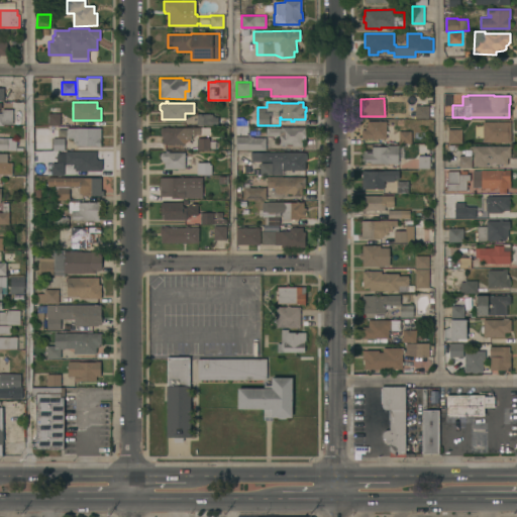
[(12,103),(12,109),(12,110),(15,110),(15,115),(12,115),(12,124),(2,124),(2,125),(0,125),(0,112),(2,112),(2,103),(12,103)]
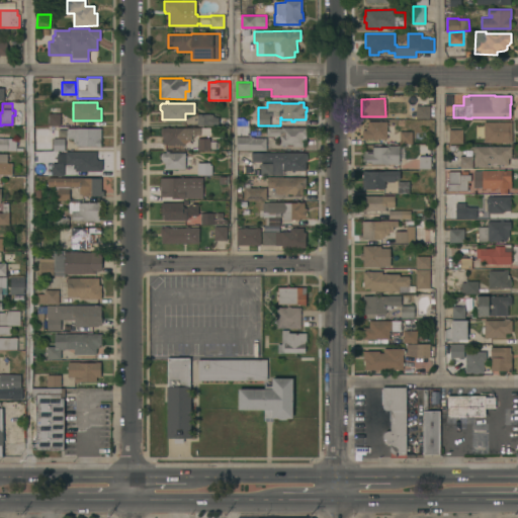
[(429,105),(429,118),(416,118),(416,105),(429,105)]
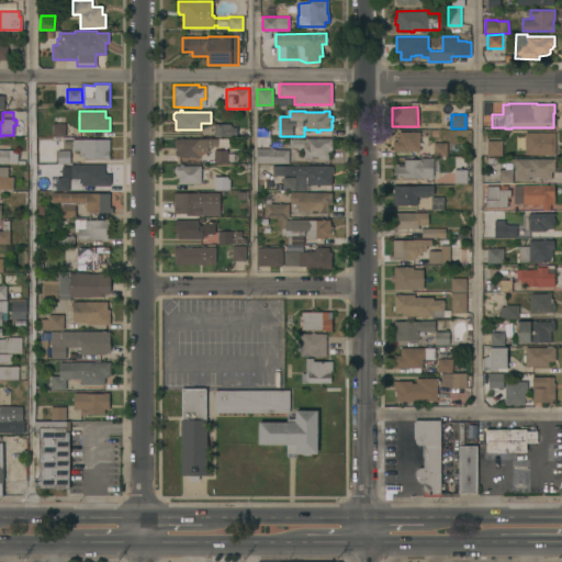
[(65,123),(65,136),(52,136),(52,123),(65,123)]
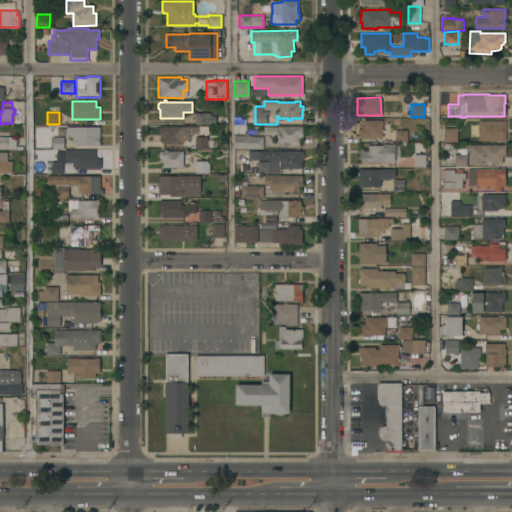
[(210,113),(210,115),(212,115),(212,116),(216,116),(216,124),(195,123),(195,113),(210,113)]
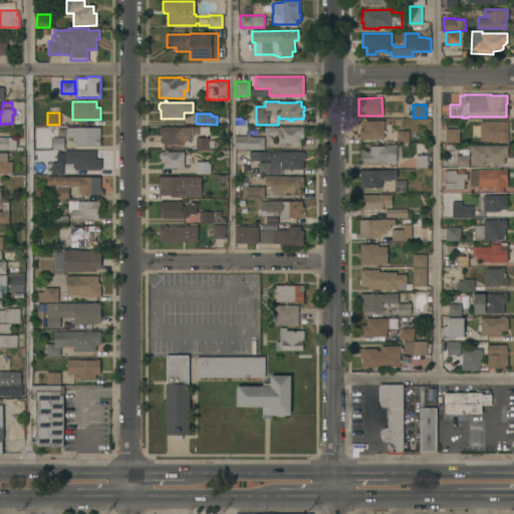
[(383,120),(383,139),(370,139),(370,138),(359,138),(359,129),(362,129),(362,125),(364,125),(364,120),(383,120)]
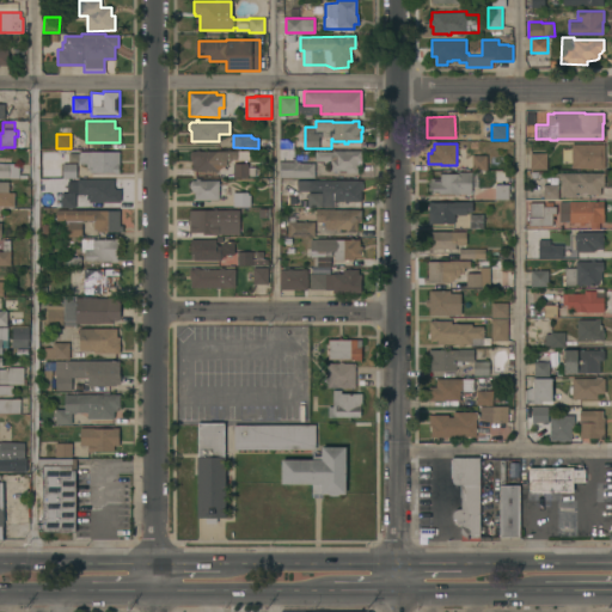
[(604,144),(605,167),(571,167),(571,144),(604,144)]
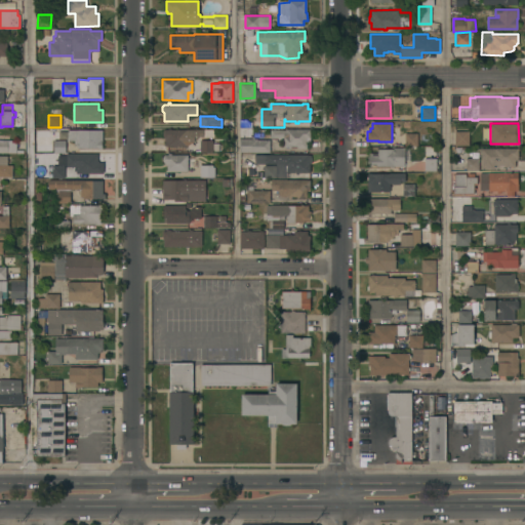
[(167,129),(167,128),(170,128),(170,129),(203,129),(203,136),(198,136),(198,139),(194,139),(194,140),(187,146),(167,146),(167,140),(164,140),(164,137),(163,136),(162,134),(162,132),(164,129),(167,129)]
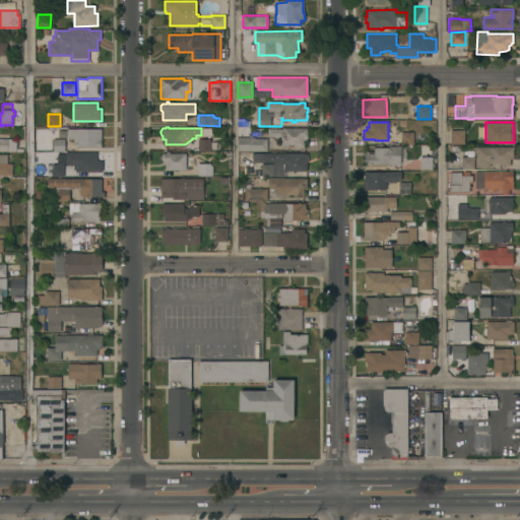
[(102,128),(102,139),(101,139),(101,146),(77,146),(77,144),(73,144),(73,139),(67,139),(67,128),(102,128)]
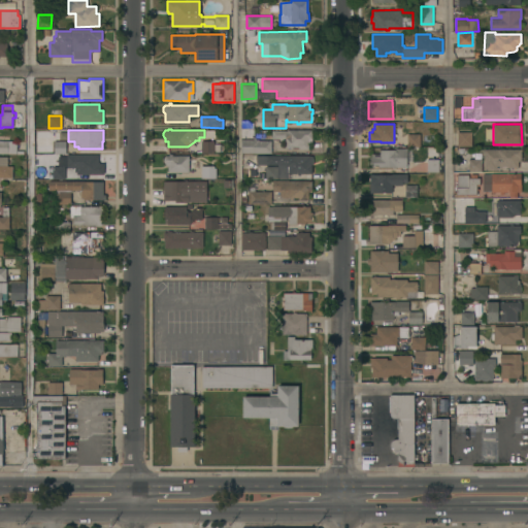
[(287,130),(311,130),(311,142),(308,142),(308,149),(298,149),(298,146),(292,146),(292,149),(288,149),(288,146),(285,146),(285,138),(283,138),(283,140),(279,140),(279,138),(272,138),(272,130),(287,130)]
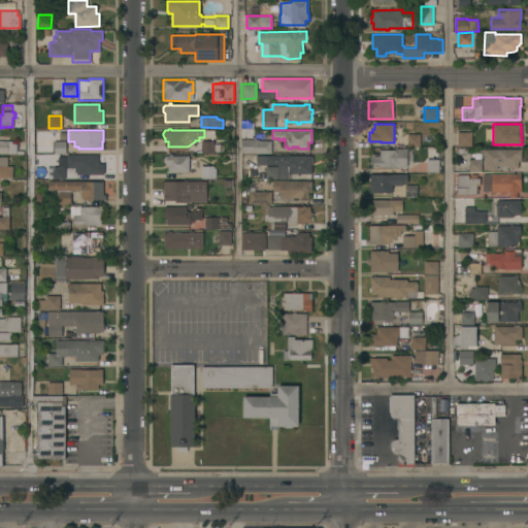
[(471,131),(471,145),(457,145),(457,131),(471,131)]
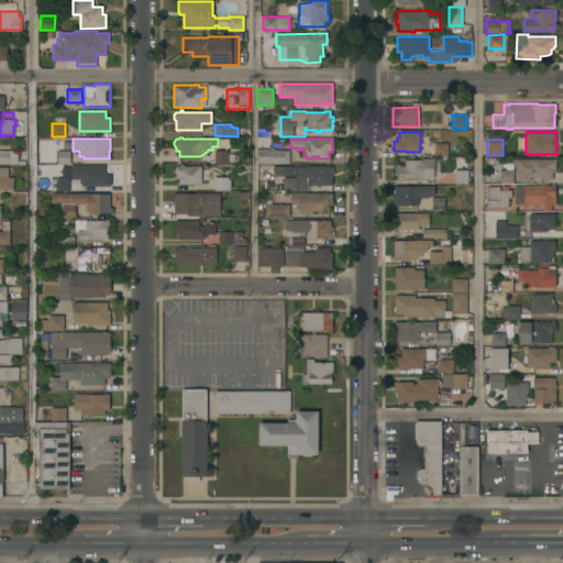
[(448,142),(448,156),(434,156),(434,143),(448,142)]
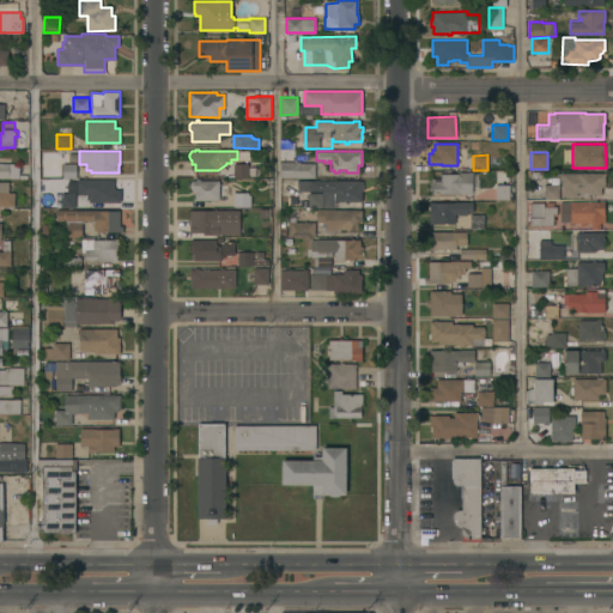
[(280,177),(280,162),(293,162),(293,161),(297,161),(297,162),(299,162),(299,163),(315,163),(315,177),(280,177)]
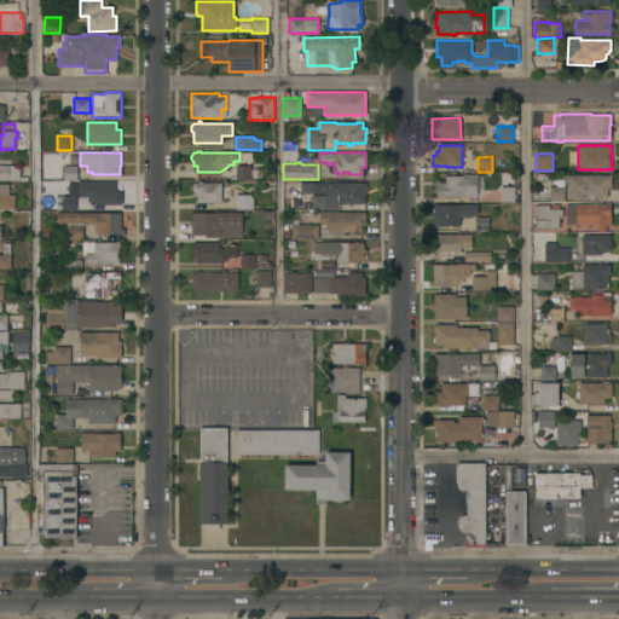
[(0,165),(10,165),(10,166),(17,166),(17,180),(0,180),(0,165)]
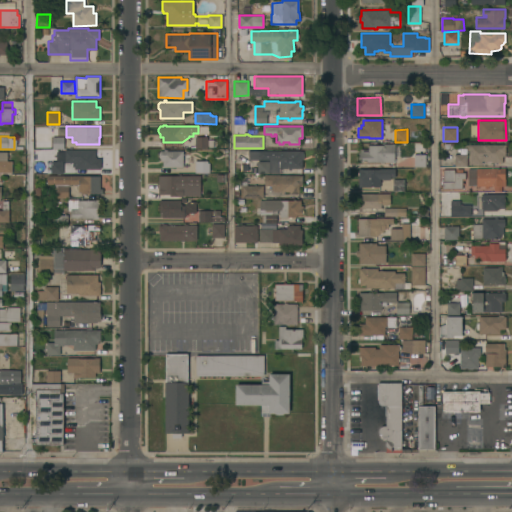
[(63,136),(64,148),(53,149),(53,136),(63,136)]
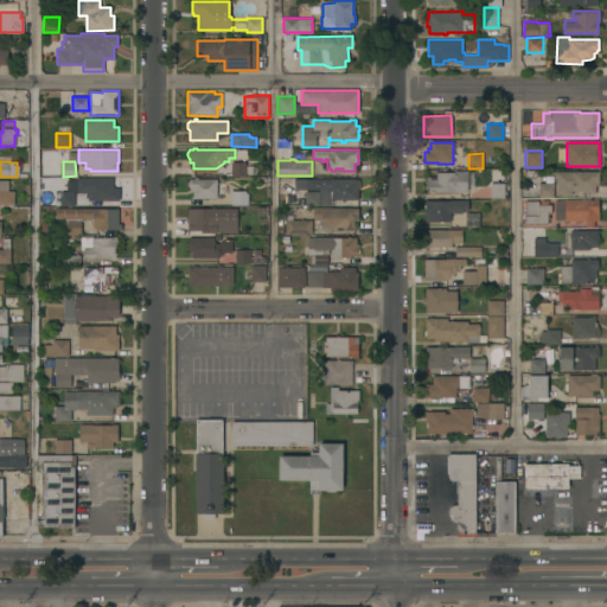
[(246,161),(246,174),(231,176),(231,163),(246,161)]
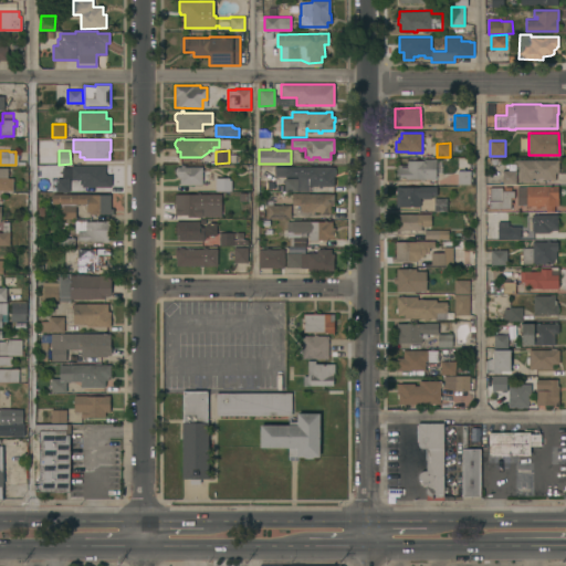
[(436,159),(436,179),(396,179),(396,169),(397,169),(397,165),(407,165),(407,160),(423,160),(423,159),(436,159)]
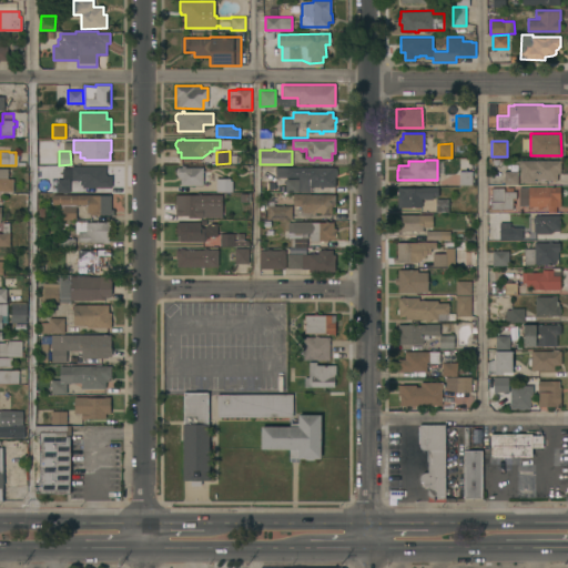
[(560,160),(560,173),(557,173),(557,180),(546,180),(546,179),(540,179),(540,180),(537,180),(537,179),(534,179),(534,183),(520,183),(520,182),(517,182),(517,184),(504,184),(504,171),(505,171),(505,164),(516,164),(516,171),(519,171),(519,160),(560,160)]
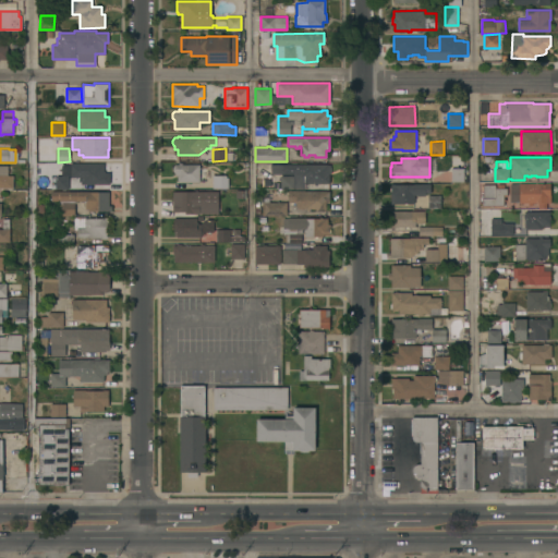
[(199,164),(199,167),(206,167),(208,169),(208,178),(199,182),(178,182),(178,181),(176,181),(176,177),(178,177),(178,176),(176,174),(174,173),(174,172),(172,173),(171,171),(171,167),(172,164),(173,165),(179,164),(178,162),(182,162),(182,164),(199,164)]
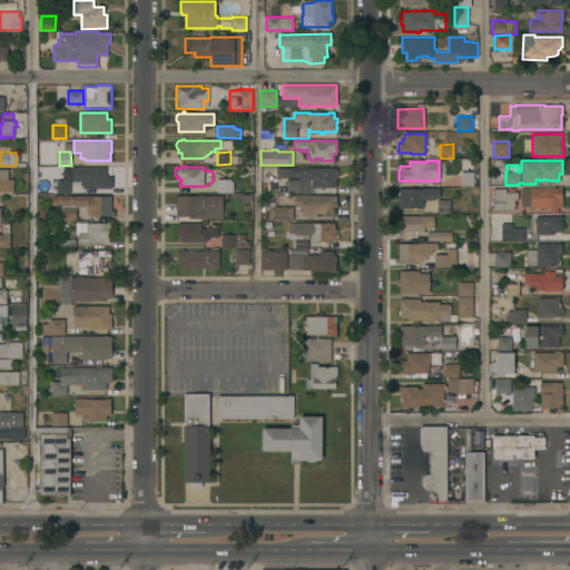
[(82,188),(84,180),(71,180),(71,178),(62,178),(62,168),(72,168),(72,167),(106,167),(106,175),(107,175),(107,176),(112,176),(112,188),(82,188)]
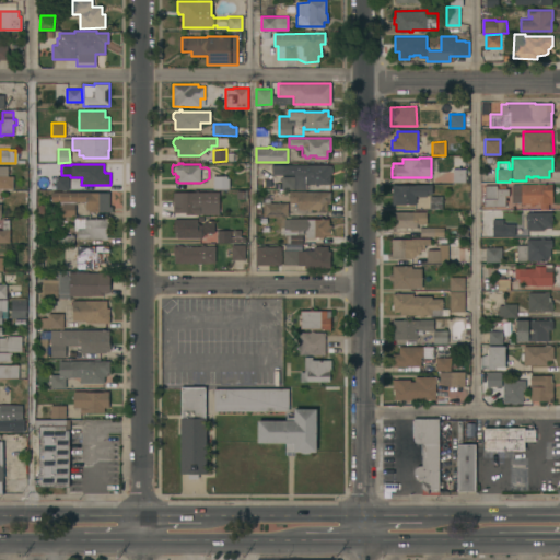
[(328,164),(328,165),(331,165),(331,174),(330,174),(330,184),(306,184),(306,189),(281,189),(281,188),(275,188),(275,184),(281,184),(281,176),(294,176),(294,175),(272,175),(272,164),(328,164)]
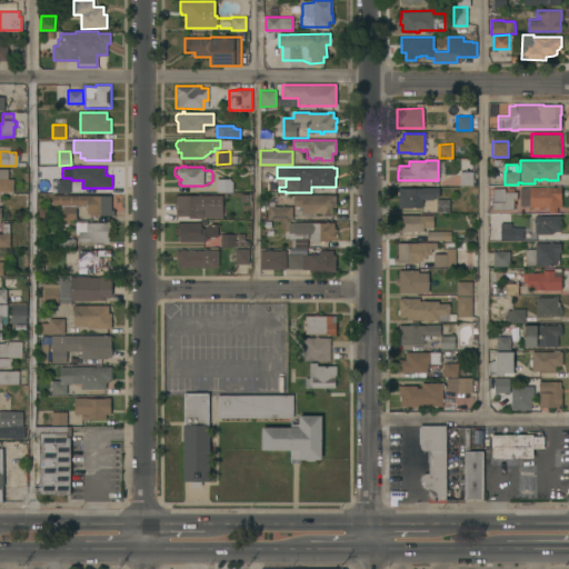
[(0,168),(8,168),(8,179),(13,179),(13,191),(0,191),(0,168)]
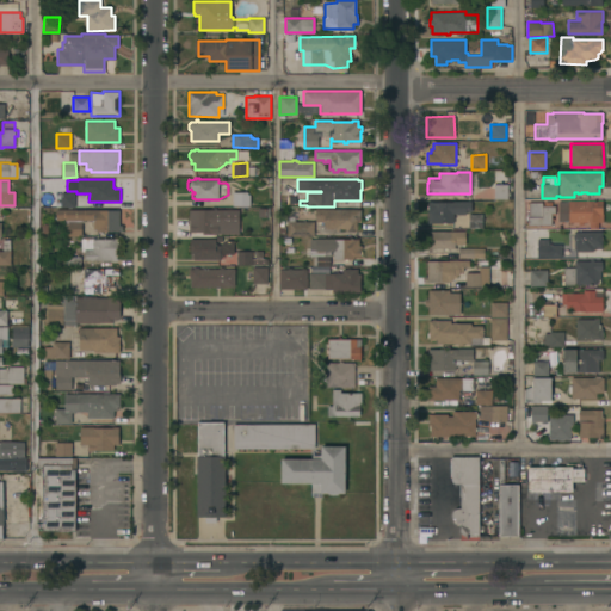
[(507,184),(507,198),(494,198),(494,184),(507,184)]
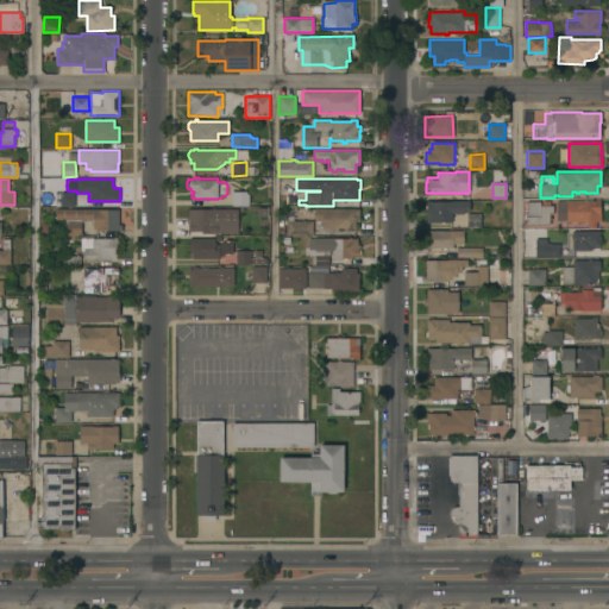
[(75,192),(75,206),(61,206),(61,192),(75,192)]
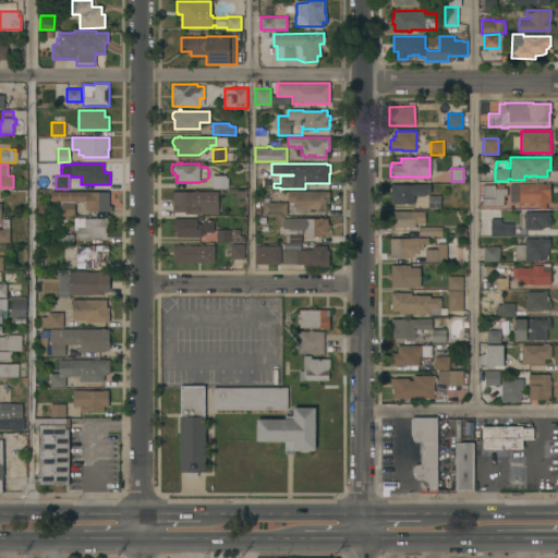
[(229,176),(229,189),(213,189),(213,176),(229,176)]
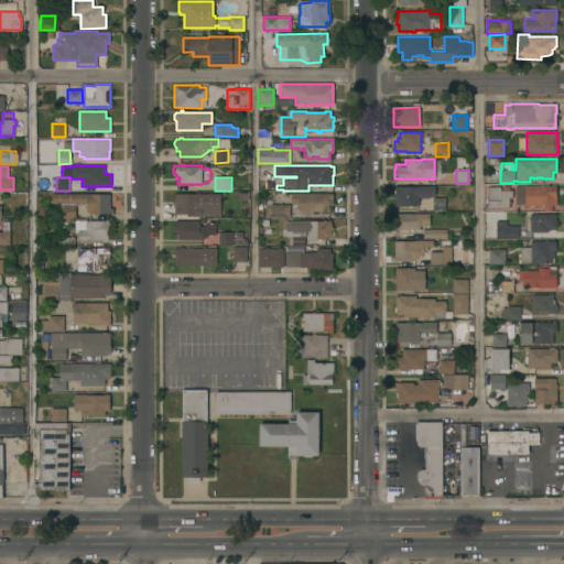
[(394,205),(394,185),(399,185),(399,186),(418,186),(418,185),(435,186),(435,195),(430,195),(429,197),(421,197),(419,196),(419,205),(394,205)]
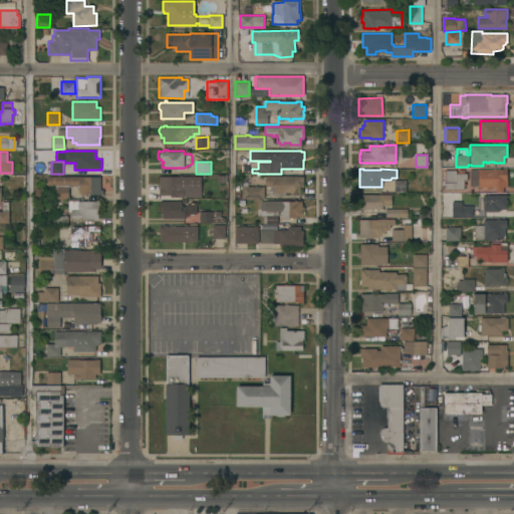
[(506,169),(507,187),(503,187),(503,192),(496,192),(495,187),(490,187),(490,189),(486,189),(486,187),(478,187),(478,186),(470,186),(470,170),(506,169)]
